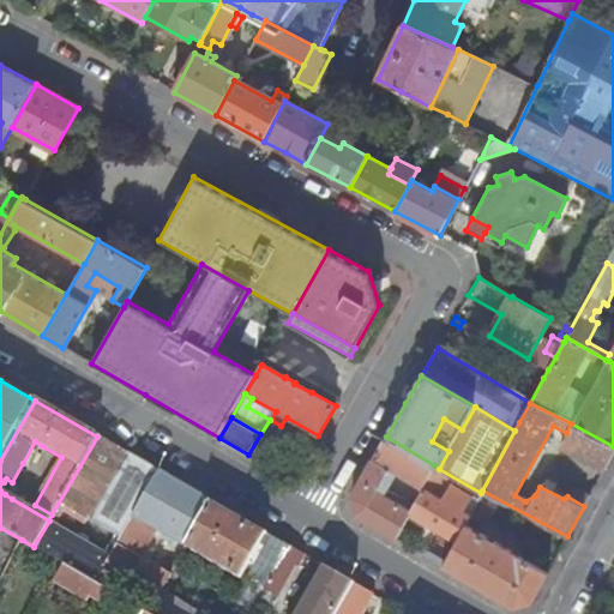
[(603,470),(613,451),(613,446),(571,423),(566,433),(569,434),(561,447),(603,470)]
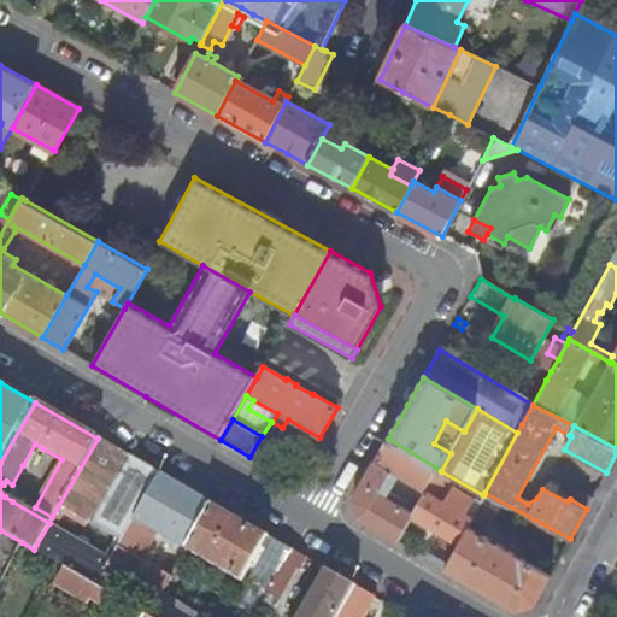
[(127,456),(98,439),(52,517),(50,523),(34,550),(65,568),(97,586),(111,559),(54,528),(63,515),(84,527),(87,523),(125,457),(127,456)]
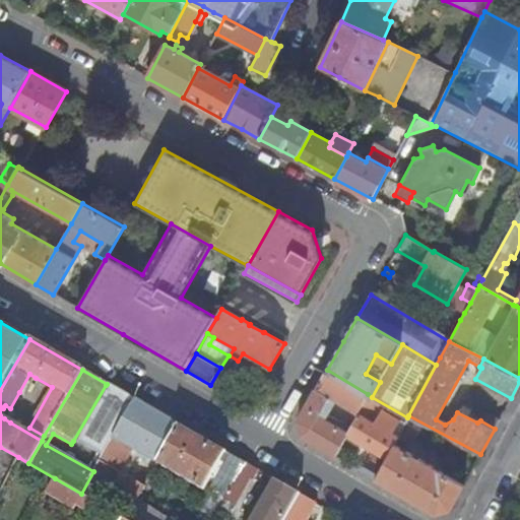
[(368,394),(327,370),(297,421),(300,437),(335,457),(347,435),(359,414),(356,413),(360,407),(368,394)]
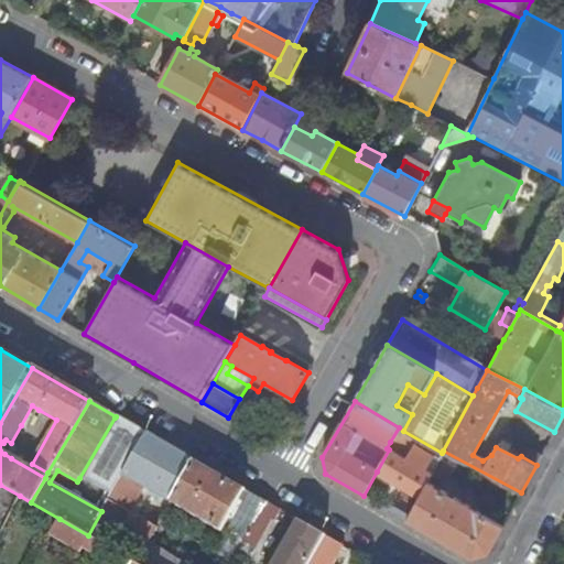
[(26,429),(39,410),(32,405),(21,425),(26,429)]
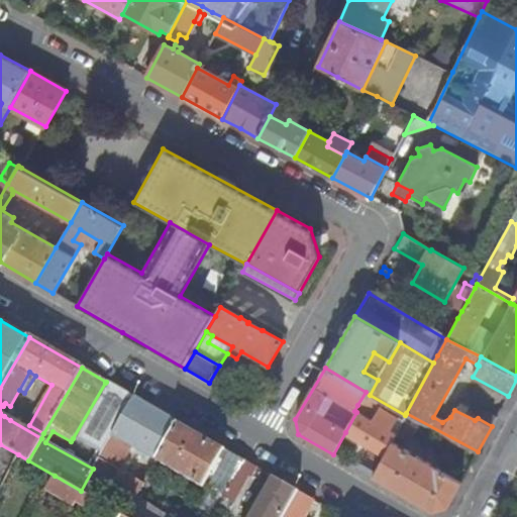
[(102,454),(133,399),(105,383),(73,438),(102,454)]
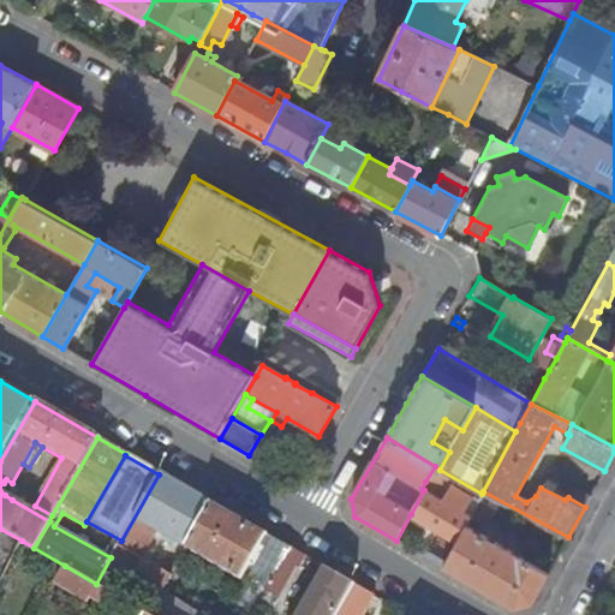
[(171,538),(185,547),(212,503),(160,473),(159,475),(121,541),(119,543),(117,548),(111,557),(96,584),(109,592),(118,596),(139,557),(135,553),(150,526),(163,535),(161,539),(167,543),(171,538)]
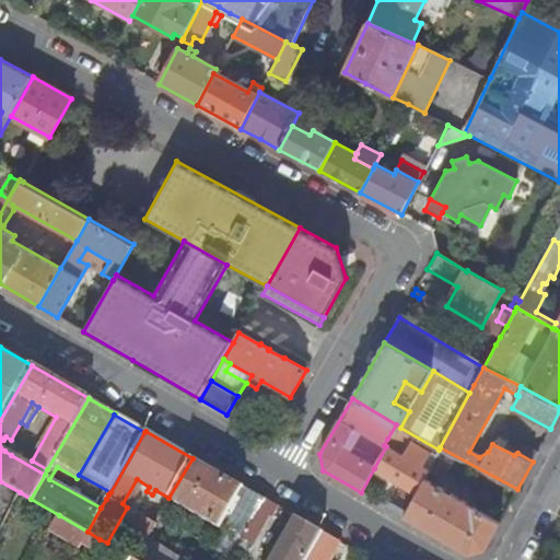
[(389,509),(403,516),(413,496),(416,494),(424,479),(429,470),(428,469),(423,466),(430,454),(410,442),(403,455),(391,447),(393,442),(387,439),(384,445),(386,446),(374,468),(403,485),(389,509)]
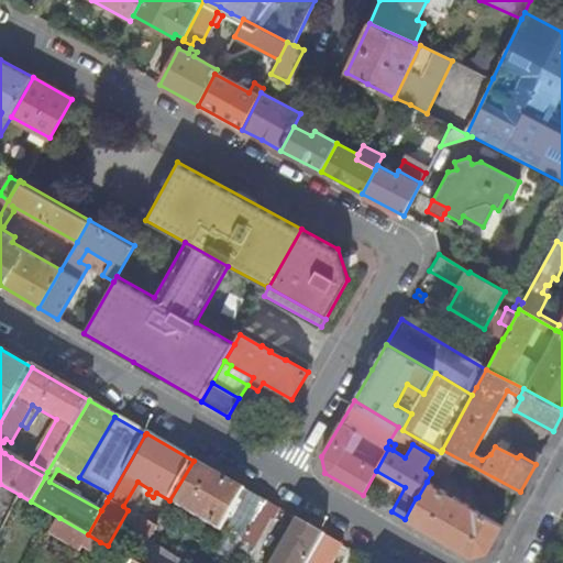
[(517,457),(520,455),(497,443),(495,446),(517,457)]
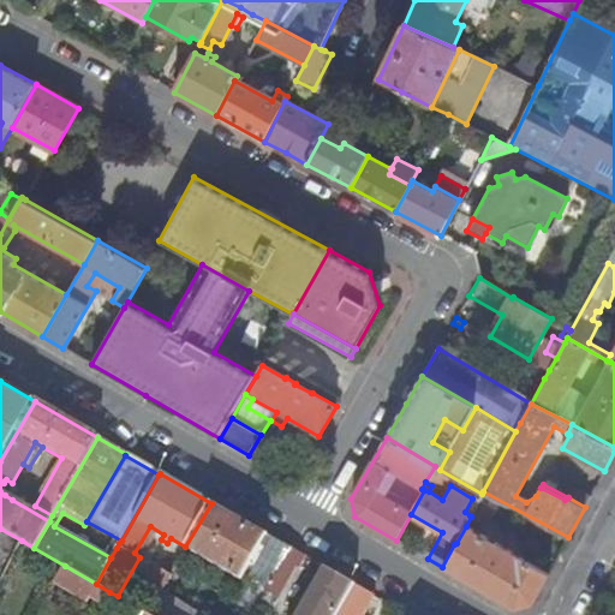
[(5,495),(12,500),(17,490),(10,487),(5,495)]
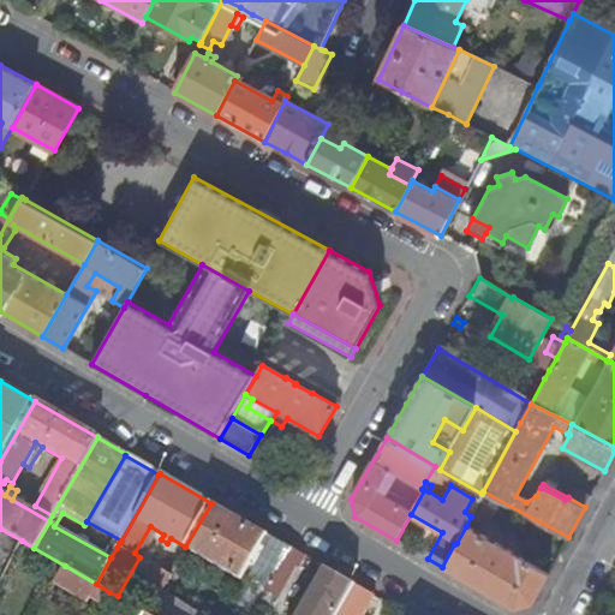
[(238,579),(251,556),(264,533),(212,503),(185,547),(238,579)]
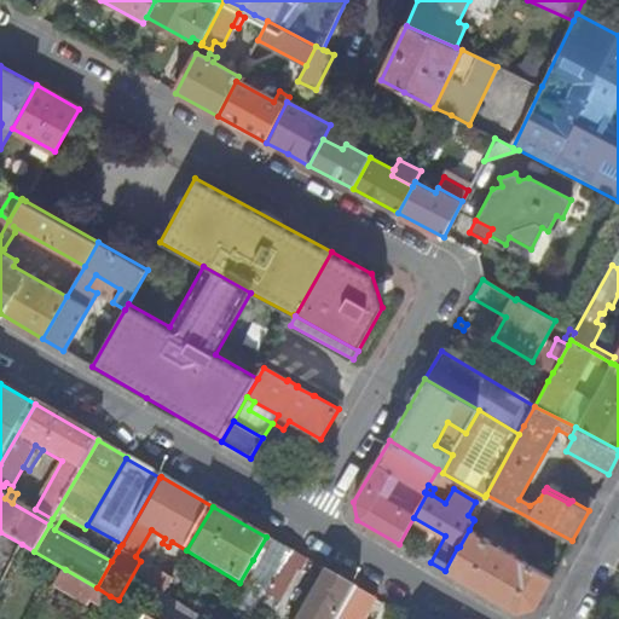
[(536,608),(553,577),(469,530),(460,547),(457,548),(445,571),(516,612),(536,608)]
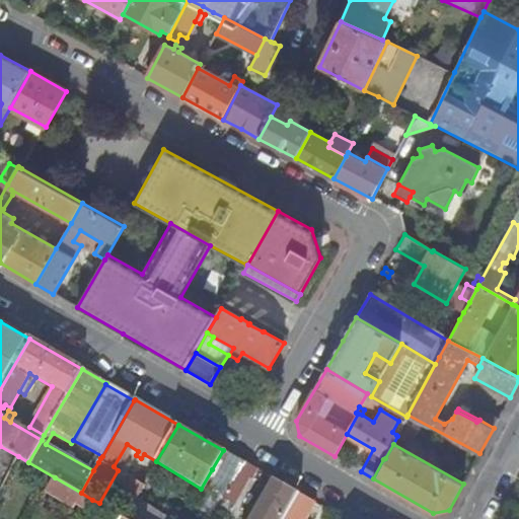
[(218,472),(229,453),(223,450),(212,469),(218,472)]
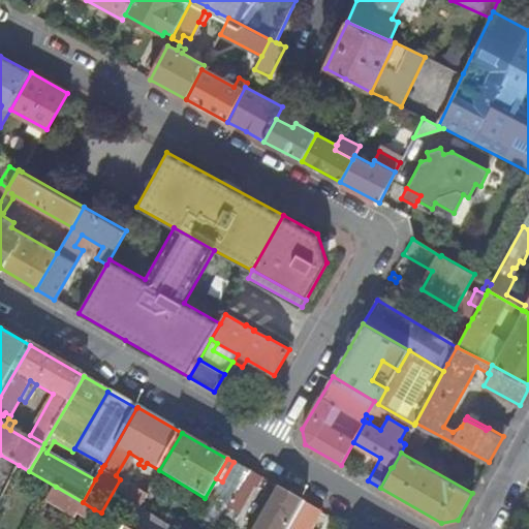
[(237,490),(248,471),(236,463),(224,483),(237,490)]
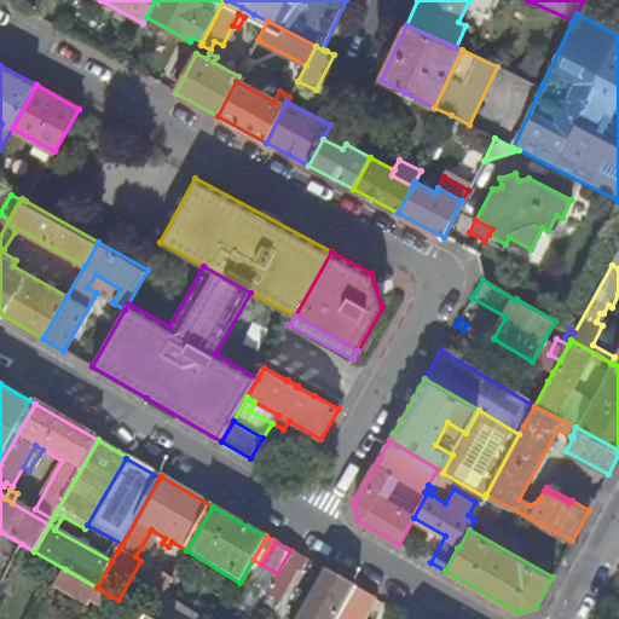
[(174,572),(181,560),(172,554),(165,566),(174,572)]
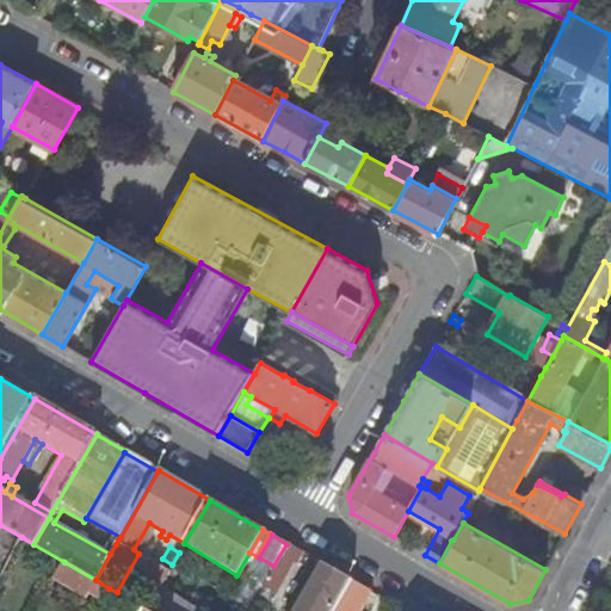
[(149,559),(128,598),(147,609),(159,588),(168,571),(149,559)]
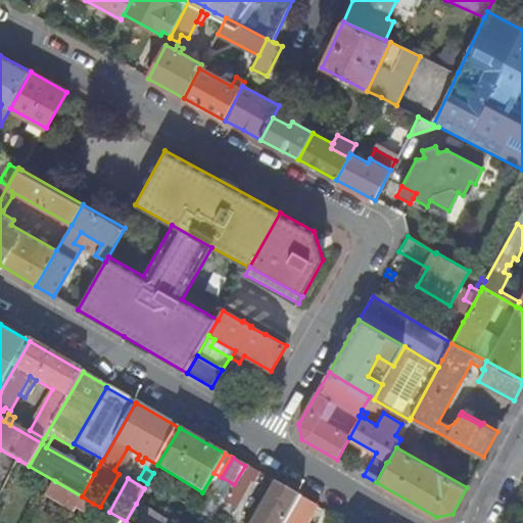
[(87,515),(93,504),(82,496),(55,481),(47,495),(74,511),(76,508),(87,515)]
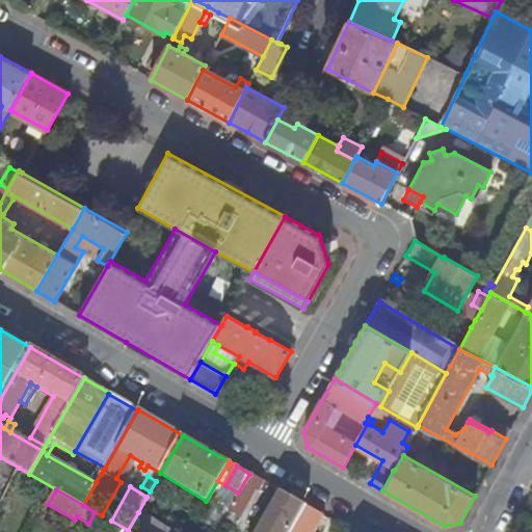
[(304,505),(282,491),(258,531),(289,531),(290,531),(304,505)]
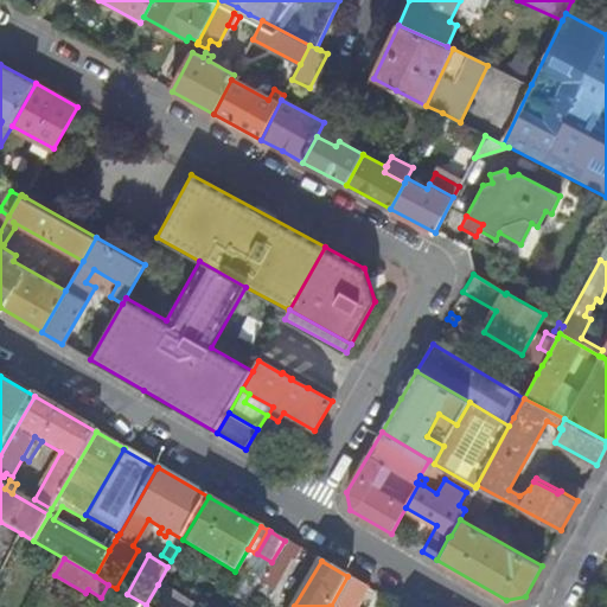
[(148,606),(196,606),(158,585),(146,605),(148,606)]
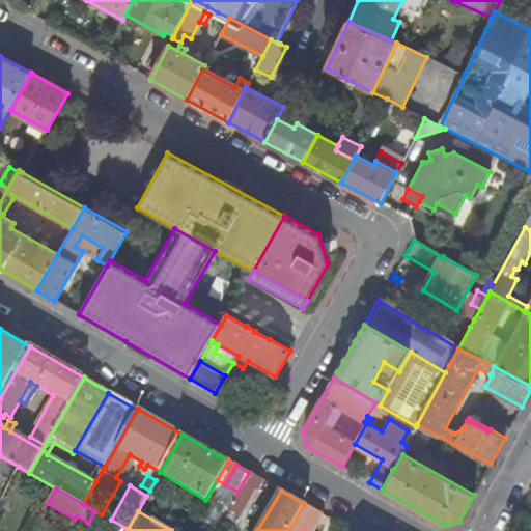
[(217,530),(225,518),(220,514),(210,530),(217,530)]
